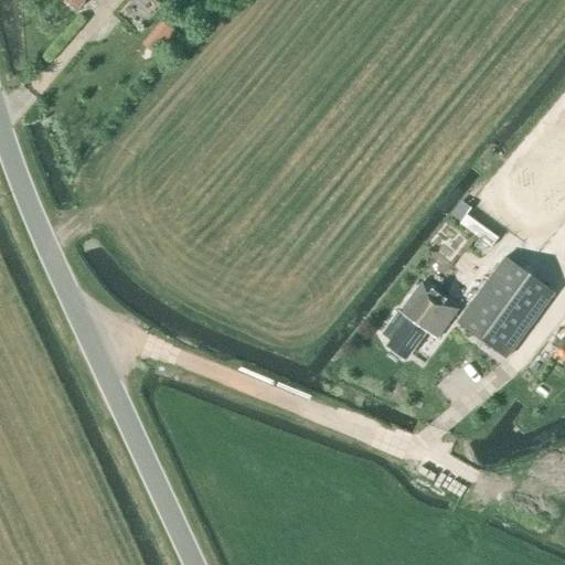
[(63,0),(76,11),(86,0),(63,0)]
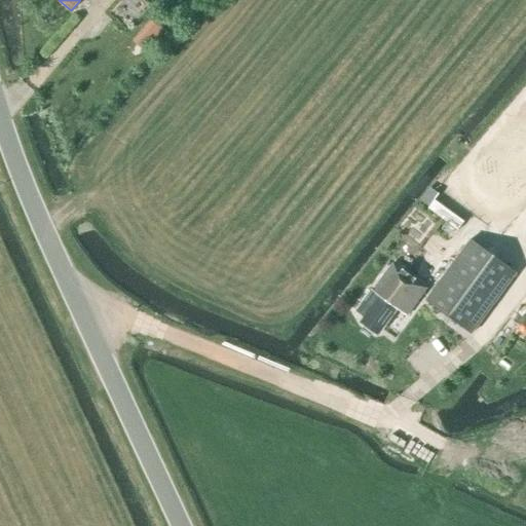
[(429,208),(439,195),(429,188),(420,200),(429,208)]
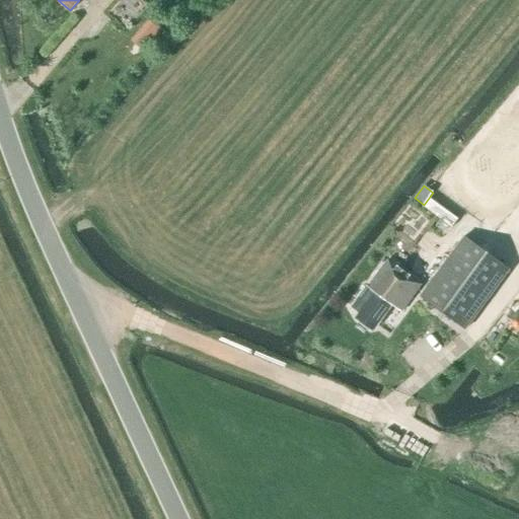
[(420,297),(465,330),(510,270),(464,236),(420,297)]
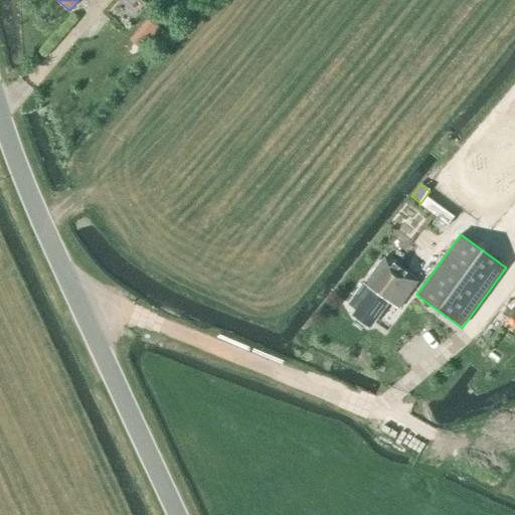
[(418,276),(435,253),(421,243),(405,265),(418,276)]
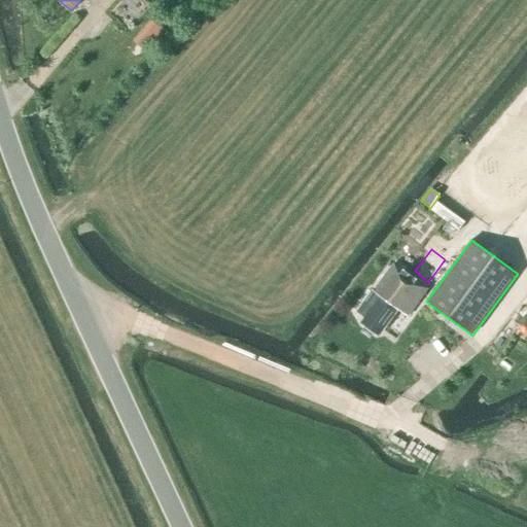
[(407,317),(427,289),(393,265),(374,292),(372,291),(356,312),(365,319),(362,324),(378,335),(396,310),(407,317)]
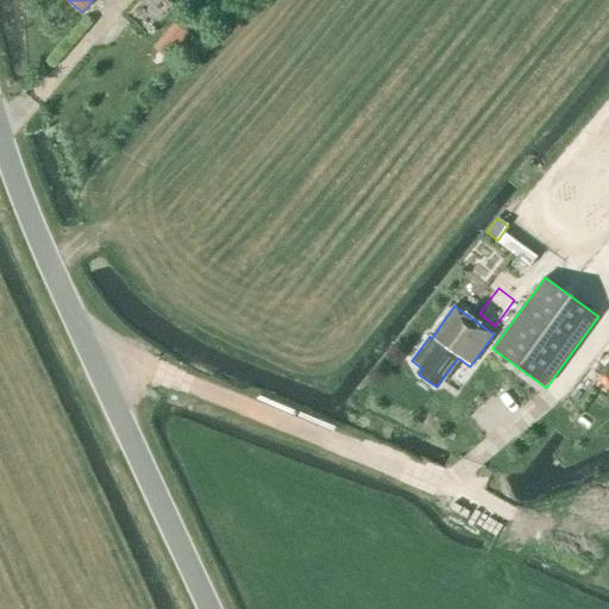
All buildings are outlined.
